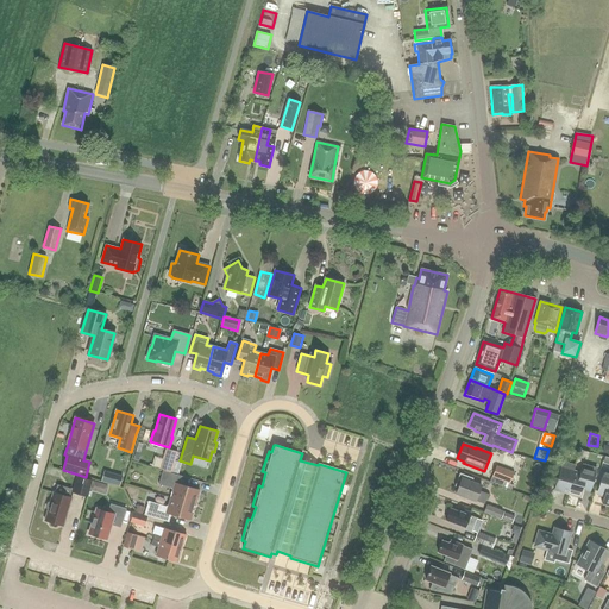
[(171,473),(177,452),(168,450),(162,470),(171,473)]
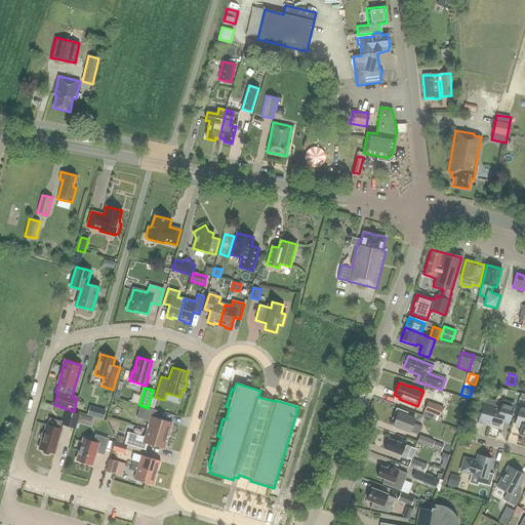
[(431,399),(448,405),(451,396),(435,389),(431,399)]
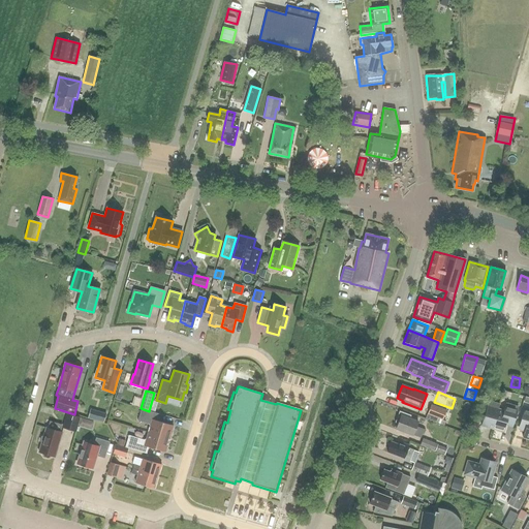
[(481,426),(493,430),(498,409),(499,404),(483,399),(479,411),(486,412),(481,426)]
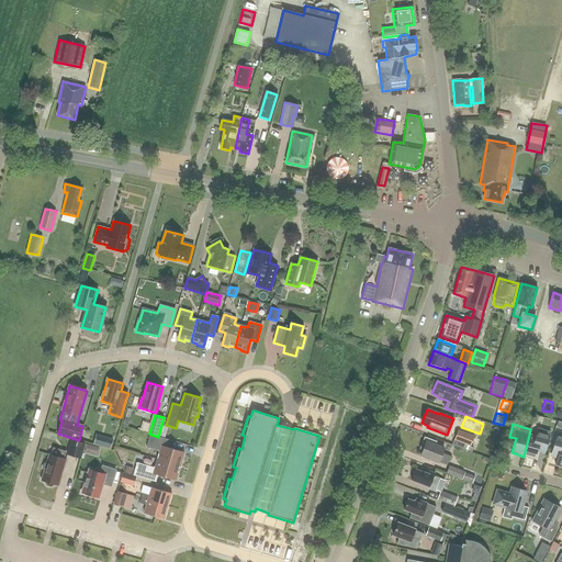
[(536,437),(529,435),(524,457),(536,460),(538,452),(543,453),(550,431),(538,428),(536,437)]
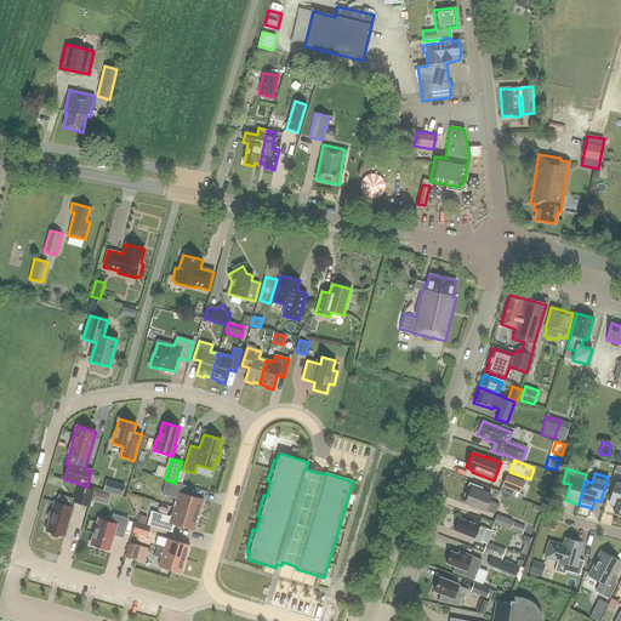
[(522,500),(525,490),(522,489),(524,482),(506,476),(500,491),(522,500)]
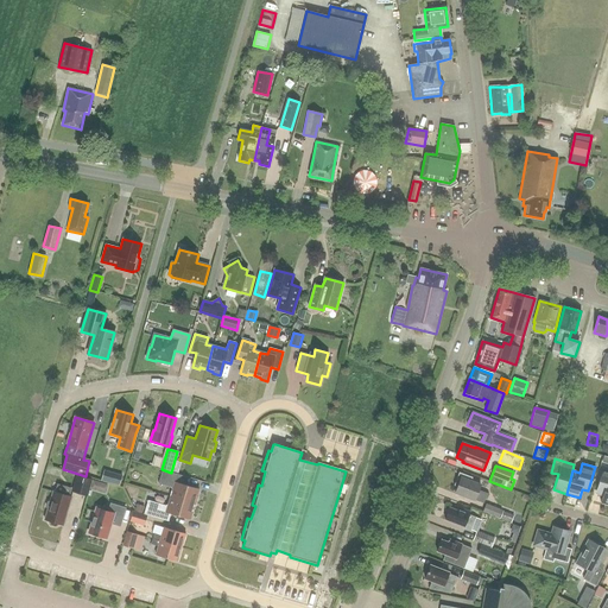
[(120,485),(124,474),(105,468),(102,480),(120,485)]
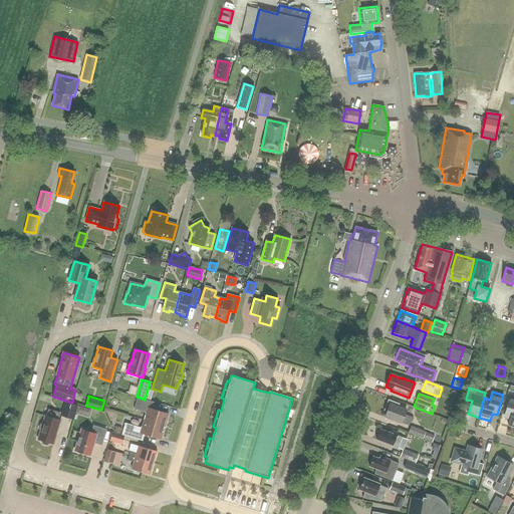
[(513,397),(509,396),(503,418),(510,420),(508,426),(513,427),(513,397)]
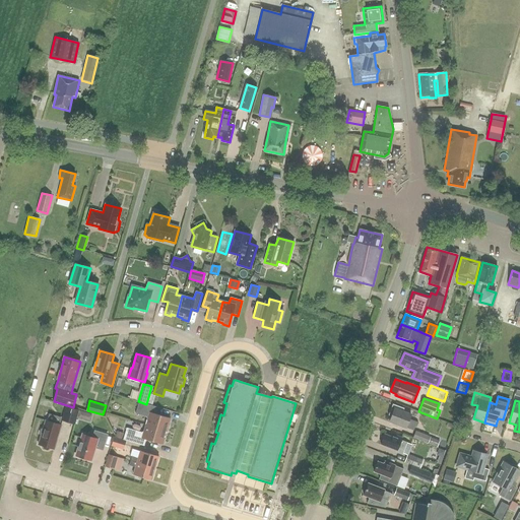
[(145,425),(167,432),(171,418),(154,414),(155,407),(139,402),(135,413),(146,416),(147,418),(145,425)]
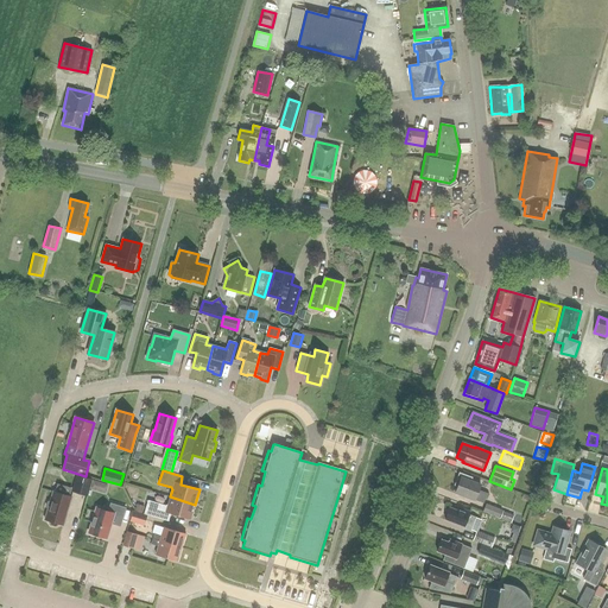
[(89,489),(92,481),(78,476),(74,492),(87,496),(89,489)]
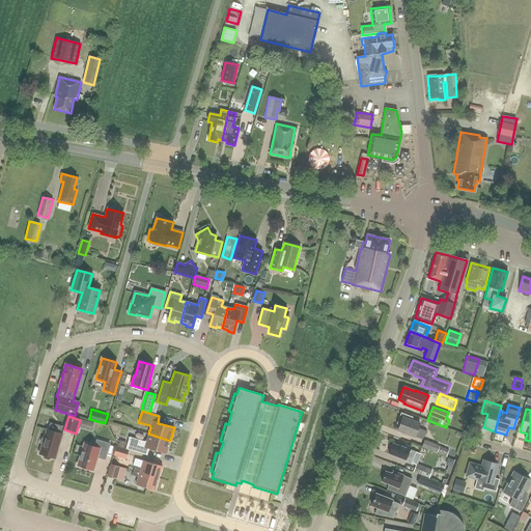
[(422,440),(425,431),(418,428),(419,423),(402,417),(397,430),(414,437),(422,440)]
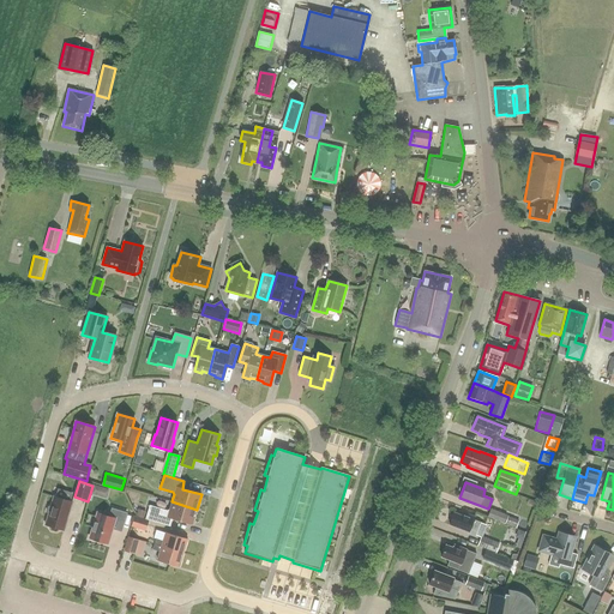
[(109,489),(94,485),(92,486),(90,494),(106,499),(109,489)]
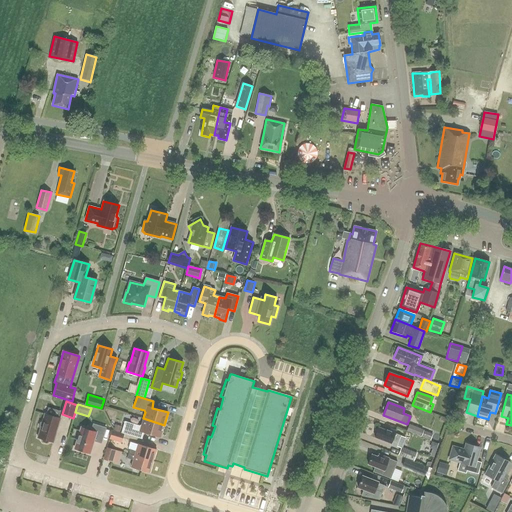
[(53,443),(60,419),(45,414),(42,423),(40,423),(39,427),(40,429),(38,438),(42,439),(42,441),(42,442),(46,444),(48,443),(48,441),(53,443)]
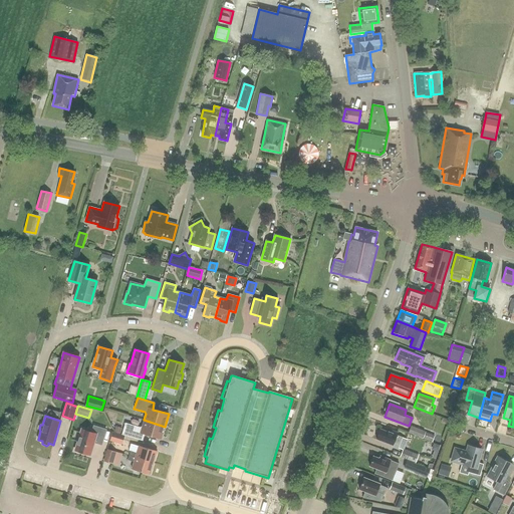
[(161,439),(165,427),(144,420),(142,426),(140,427),(135,426),(131,437),(143,441),(145,434),(161,439)]
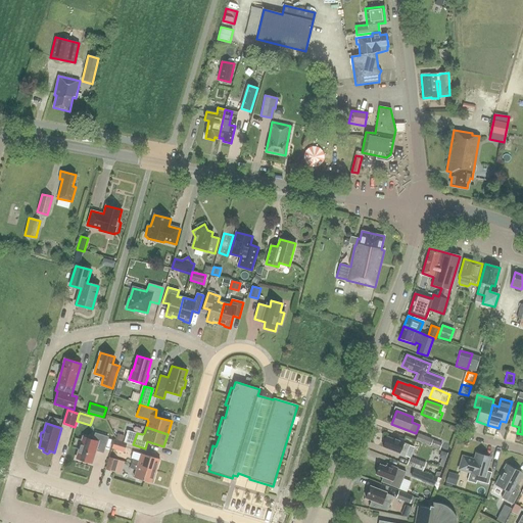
[(429,446),(432,438),(418,433),(416,440),(429,446)]
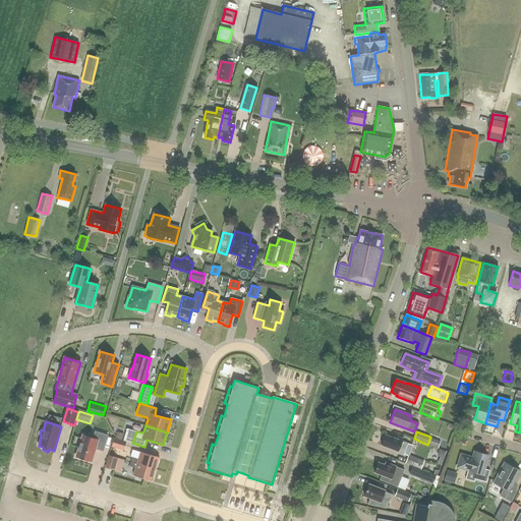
[(103,451),(107,436),(95,432),(93,439),(83,436),(76,457),(91,462),(95,449),(103,451)]
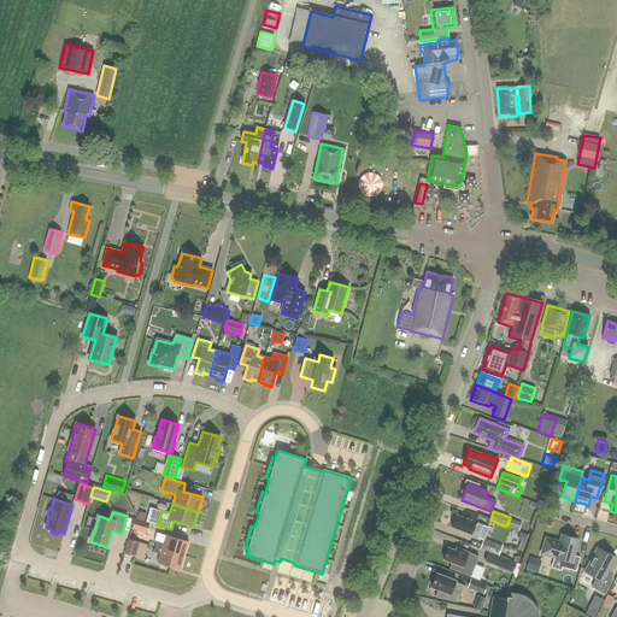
[(477,519),(464,515),(463,518),(456,516),(452,527),(471,535),(470,536),(477,539),(477,538),(483,540),(480,548),(499,556),(503,546),(485,540),(489,528),(476,523),(477,519)]
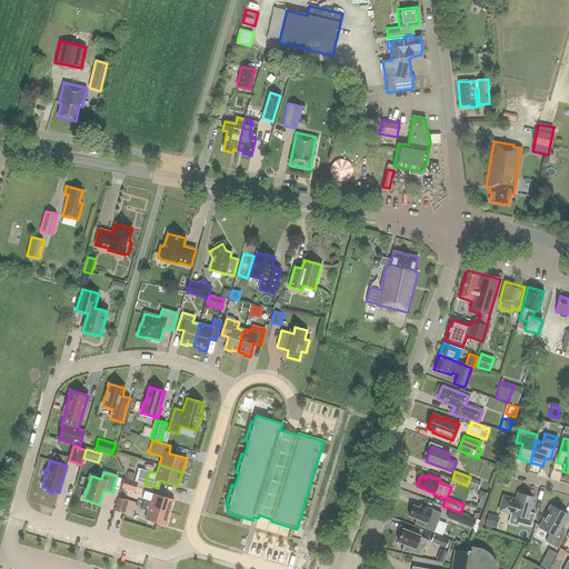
[(135,492),(138,482),(125,478),(122,488),(135,492)]
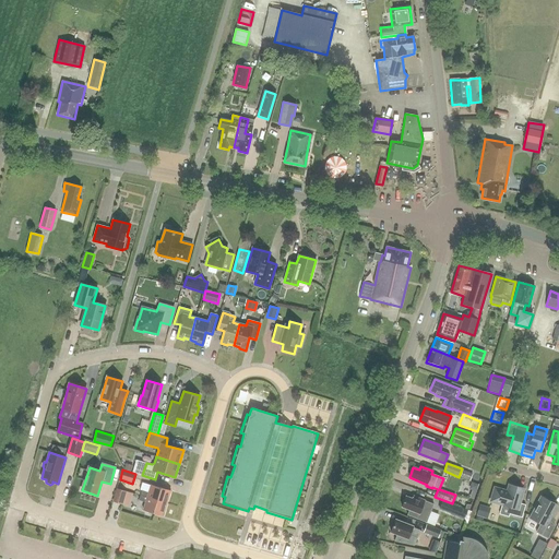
[(471,480),(473,474),(463,470),(460,477),(471,480)]
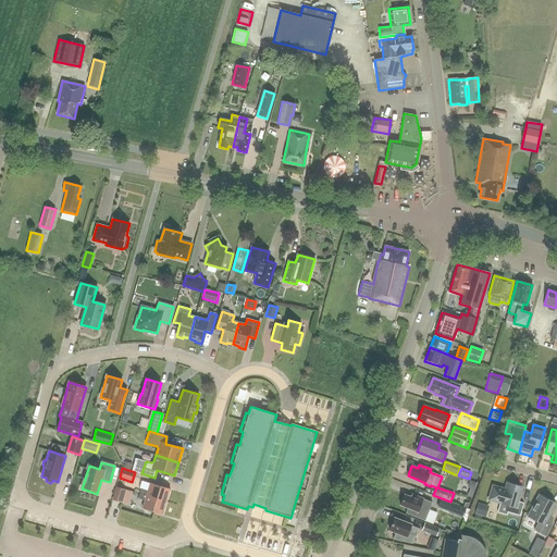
[(473,490),(477,483),(470,481),(467,487),(473,490)]
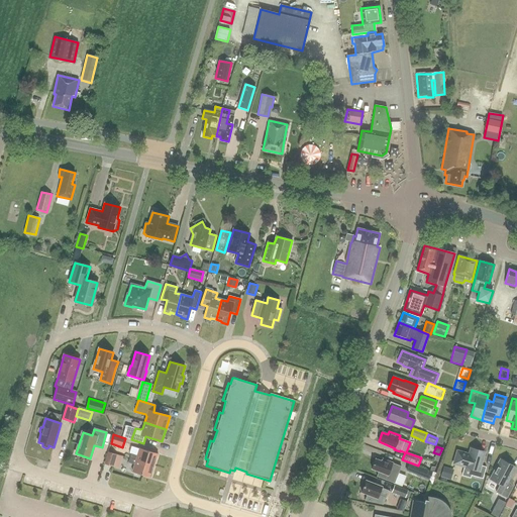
[(129,458),(154,466),(158,454),(139,448),(137,455),(131,454),(129,458)]
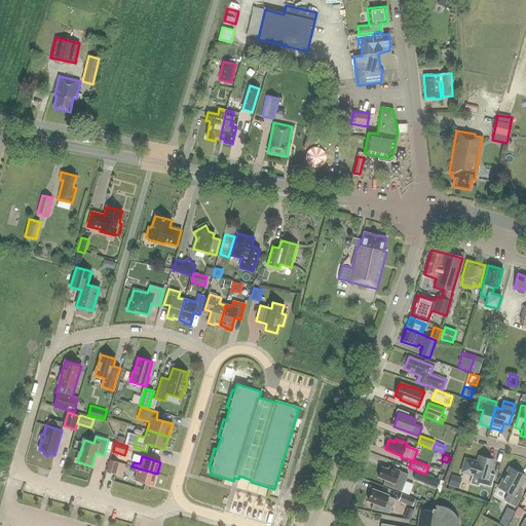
[(489,474),(492,460),(478,456),(477,461),(464,457),(460,473),(473,476),(470,484),(479,486),(480,484),(491,487),(494,476),(489,474)]
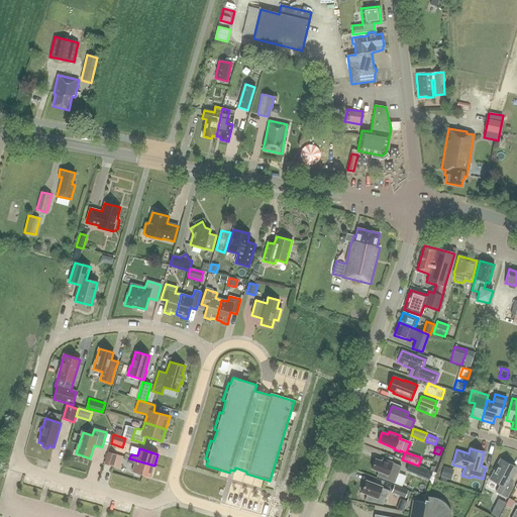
[(113,467),(116,454),(108,452),(105,463),(113,467)]
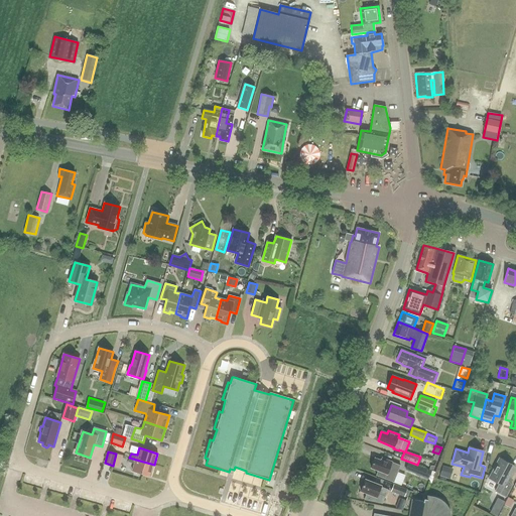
[(151,477),(154,465),(129,458),(128,462),(134,464),(132,471),(151,477)]
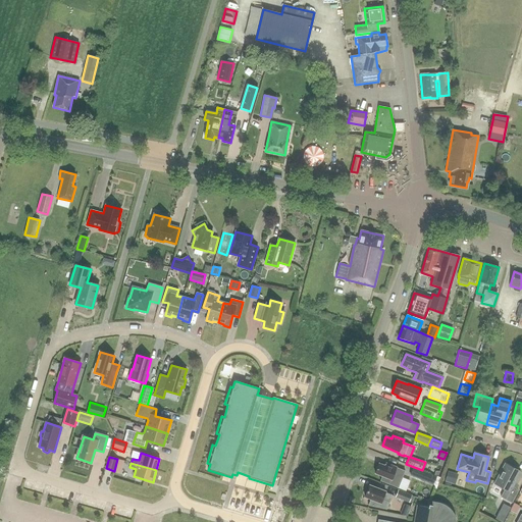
[(403,470),(386,464),(385,466),(378,464),(375,473),(392,480),(393,476),(400,479),(403,470)]
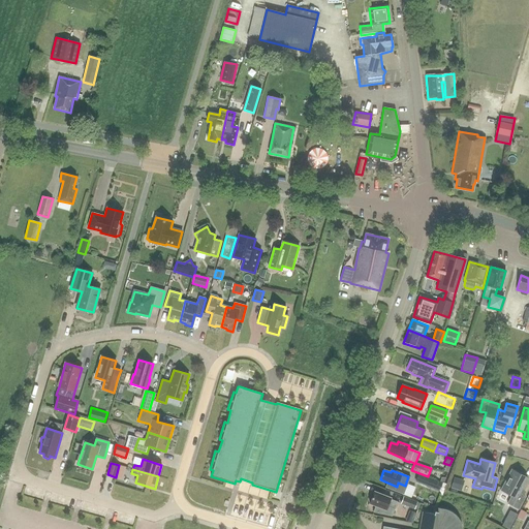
[(519,509),(526,496),(520,494),(523,488),(528,478),(512,470),(501,491),(511,496),(507,504),(519,509)]
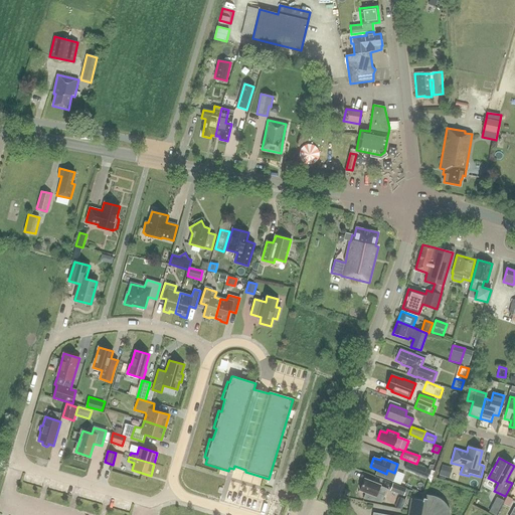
[(425,476),(427,470),(422,468),(405,461),(402,468),(419,475),(420,474),(425,476)]
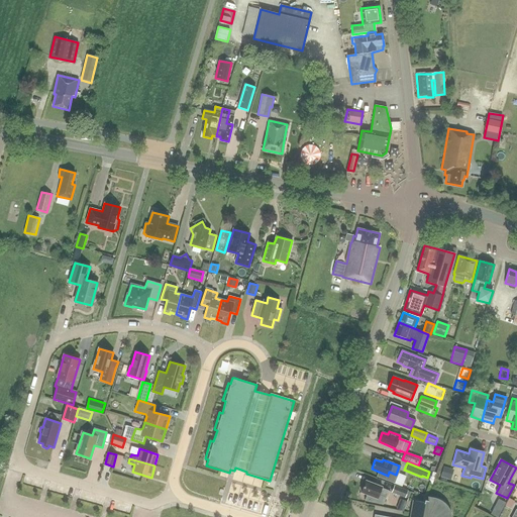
[(445,466),(441,476),(450,479),(454,469),(445,466)]
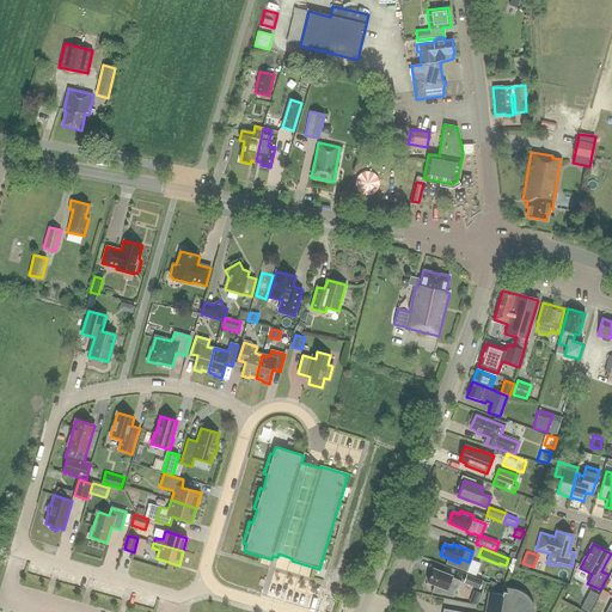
[(453,598),(456,589),(459,581),(451,577),(452,576),(433,569),(428,583),(434,586),(432,593),(453,598)]
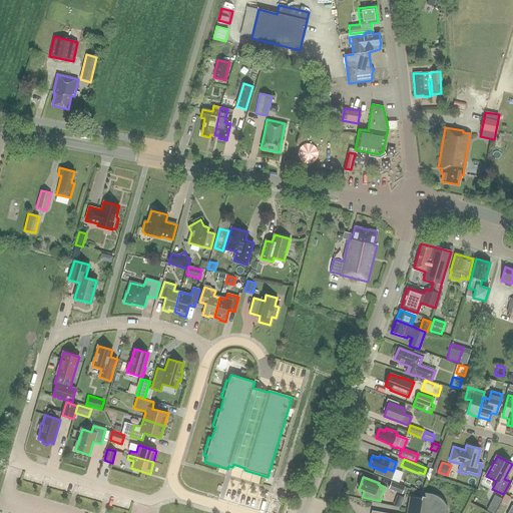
[(402,494),(405,487),(392,482),(389,489),(402,494)]
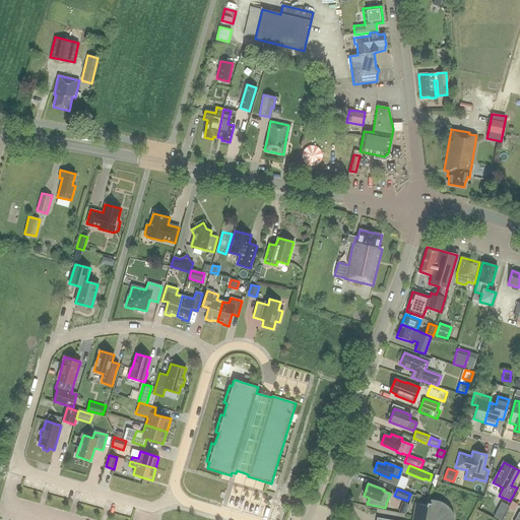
[(447,506),(442,503),(437,501),(431,500),(430,504),(427,503),(427,506),(415,504),(412,519),(389,519),(377,518),(376,519),(454,519),(453,515),(451,510),(447,506)]
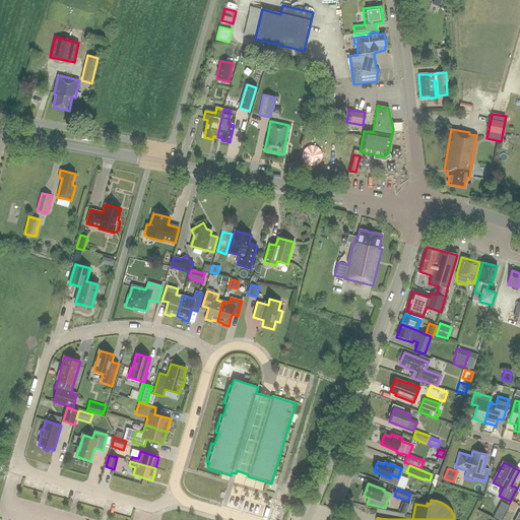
[(509,506),(502,502),(497,510),(505,514),(509,506)]
